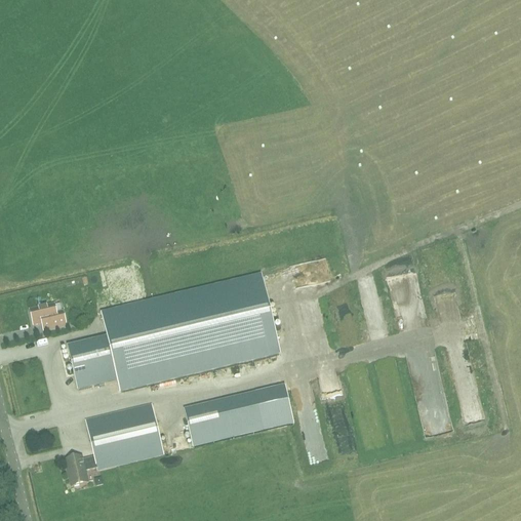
[(221,280),(182,290),(188,312),(212,306),(207,288),(216,286),(218,292),(223,290),(221,280)]
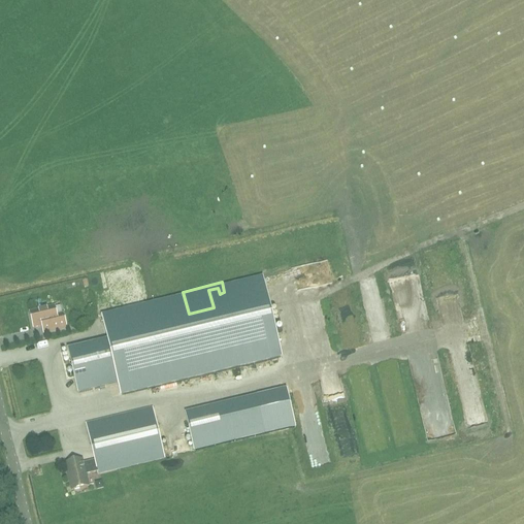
[(146,312),(150,324),(152,323),(164,319),(166,318),(169,316),(167,308),(172,304),(176,308),(182,304),(178,294),(172,299),(171,294),(161,297),(162,300),(158,304),(162,310),(158,315),(150,305),(141,308),(143,313),(146,312)]
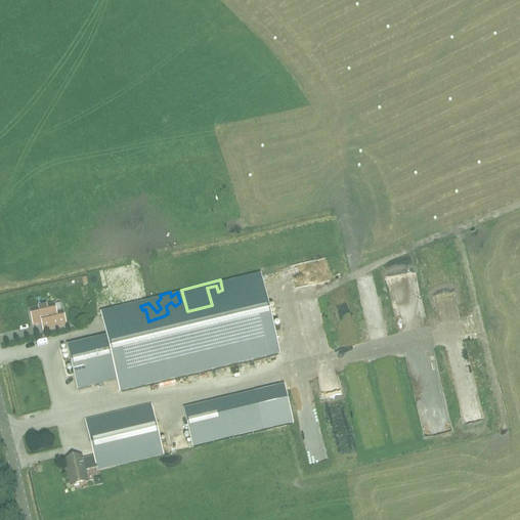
[(40,327),(50,323),(61,321),(58,308),(51,310),(49,301),(42,303),(42,301),(34,303),(35,305),(26,307),(30,321),(38,319),(40,327)]
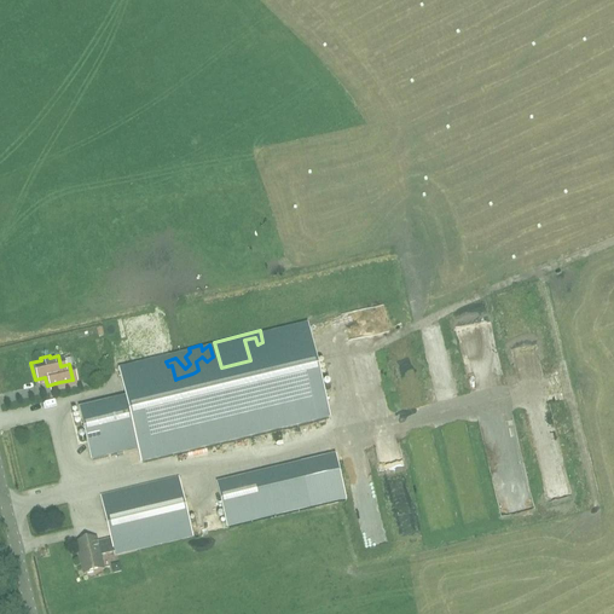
[(143,456),(330,417),(323,380),(322,380),(318,363),(132,401),(143,456)]
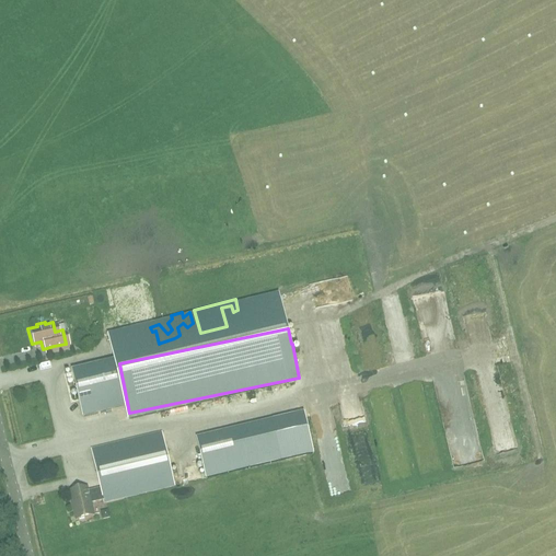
[(84,414),(123,404),(116,378),(83,386),(81,379),(76,380),(84,414)]
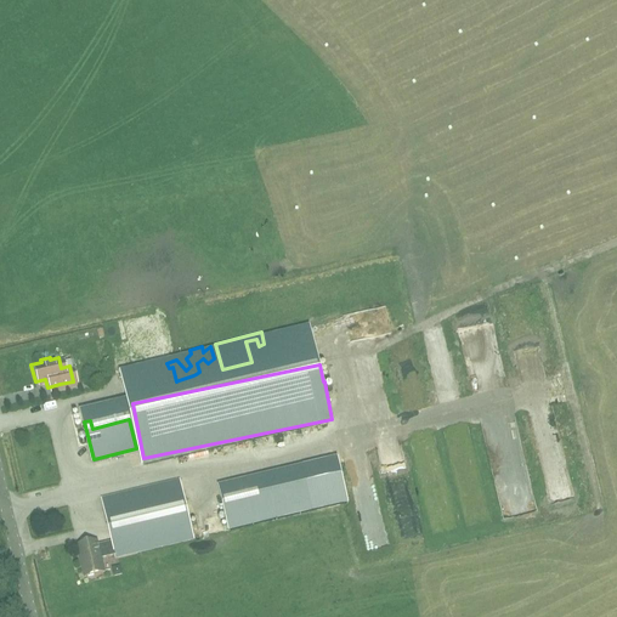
[(221,491),(230,527),(311,508),(300,460),(293,463),(292,457),(279,459),(279,454),(215,470),(220,491),(221,491)]
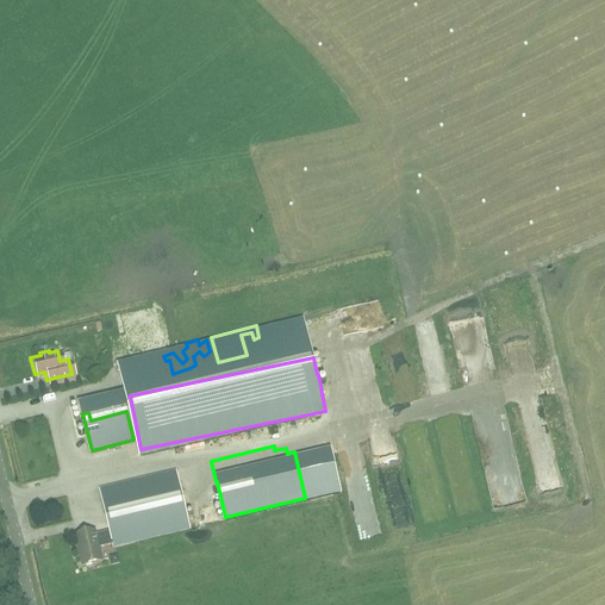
[(108,542),(185,524),(172,466),(95,485),(105,526),(91,530),(89,526),(72,531),(79,562),(97,557),(94,543),(108,540),(108,542)]
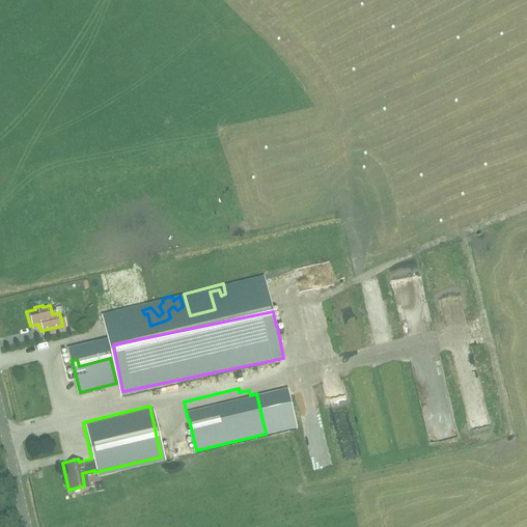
[(310,409),(313,427),(323,425),(321,408),(310,409)]
